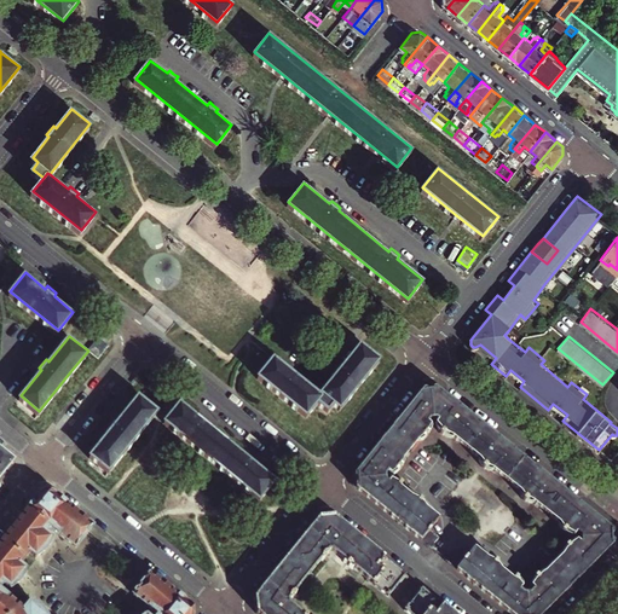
[(322,393),(318,399),(329,407),(335,400),(341,405),(380,357),(362,342),(346,360),(344,359),(336,368),(339,370),(321,392),(322,393)]
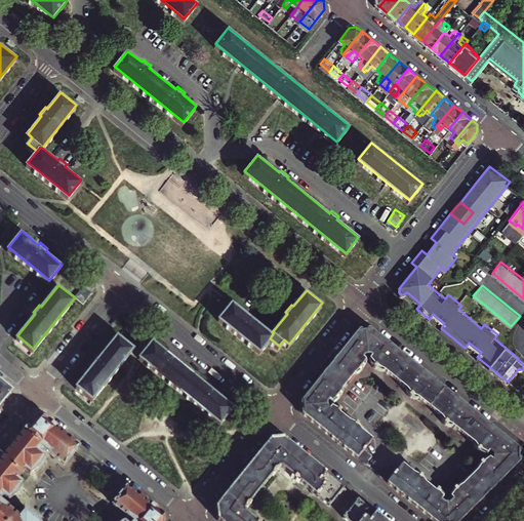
[(273,333),(272,332),(257,321),(259,318),(251,312),(249,315),(233,301),(219,317),(260,350),(270,338),(273,333)]
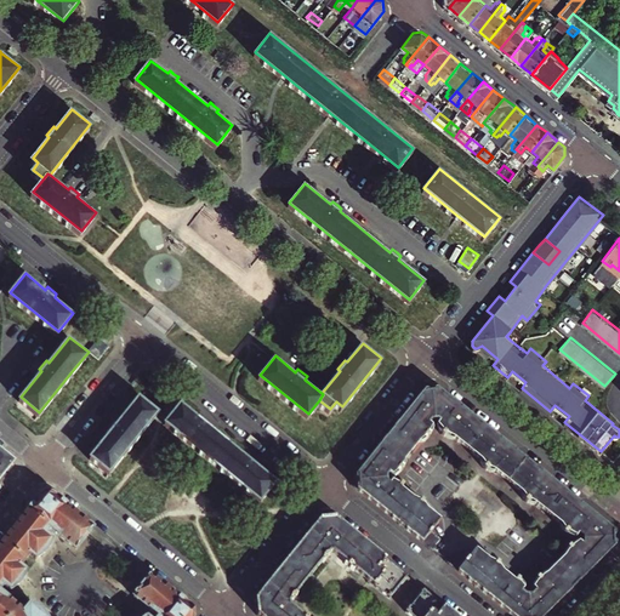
[(428,385),(427,385),(404,412),(430,432),(433,428),(433,426),(432,422),(430,420),(432,416),(432,415),(438,415),(438,416),(441,417),(438,422),(438,423),(439,426),(441,427),(443,429),(464,405),(438,385),(436,383),(433,383),(428,385)]
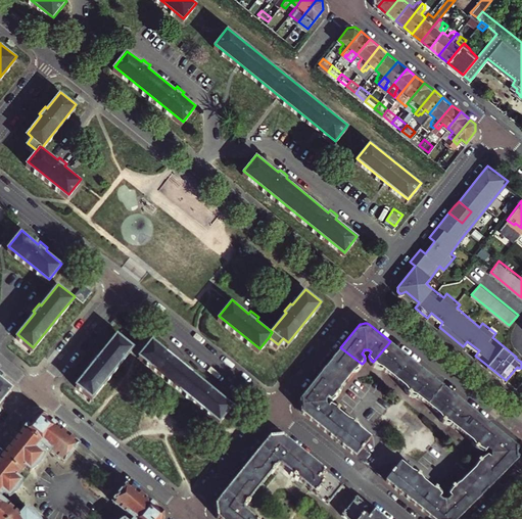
[(92,360),(94,362),(77,383),(92,395),(134,345),(117,332),(100,354),(98,351),(92,360)]
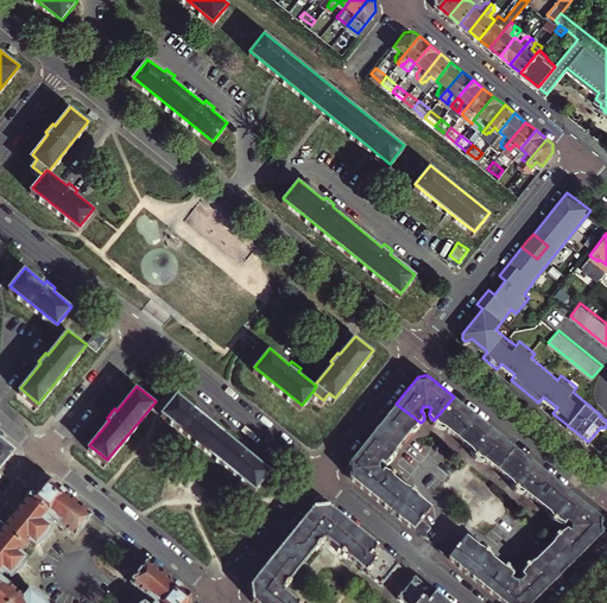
[(197,408),(177,393),(163,411),(209,449),(225,430),(206,416),(208,412),(200,406),(197,408)]
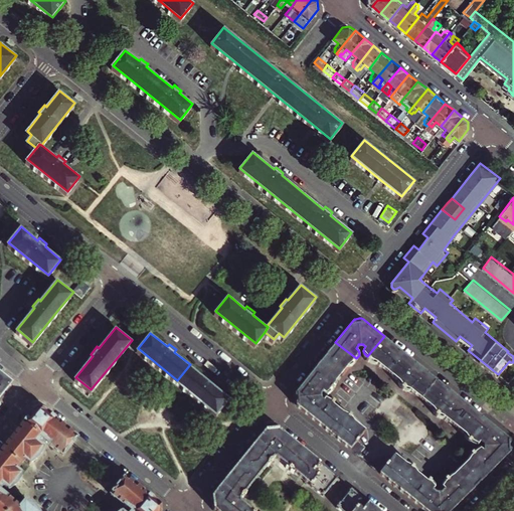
[(387,366),(401,349),(384,336),(367,356),(371,359),(372,359),(374,359),(375,359),(377,358),(387,366)]
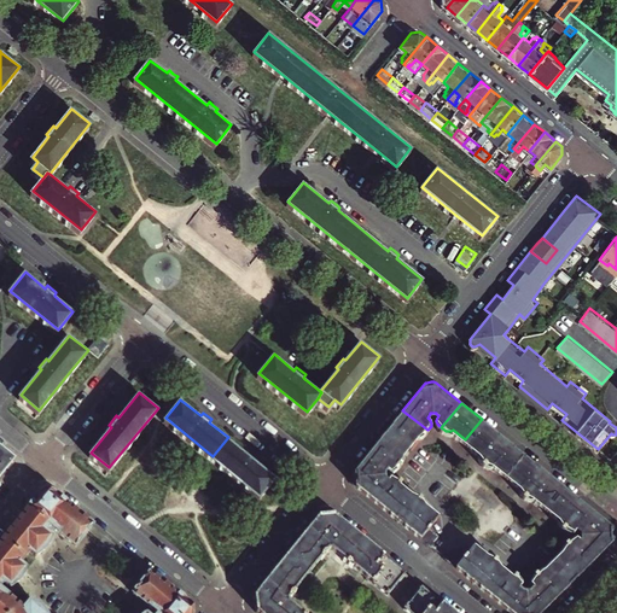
[(428,430),(402,410),(377,443),(401,463),(405,460),(405,459),(405,455),(403,453),(418,435),(421,435),(424,435),(425,433),(428,430)]
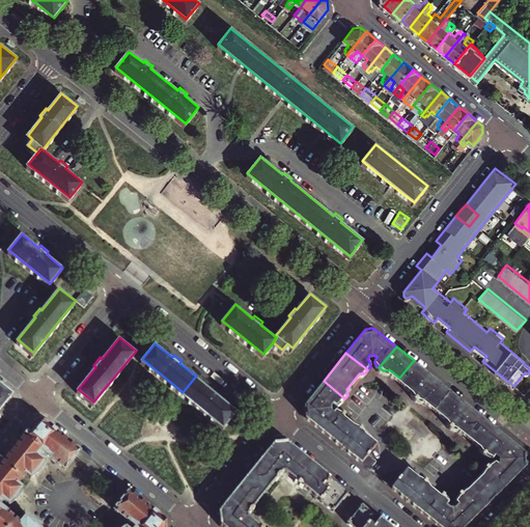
[(411,387),(411,389),(410,390),(411,391),(412,393),(419,399),(421,400),(423,399),(424,398),(433,405),(446,387),(414,360),(399,378),(411,387)]
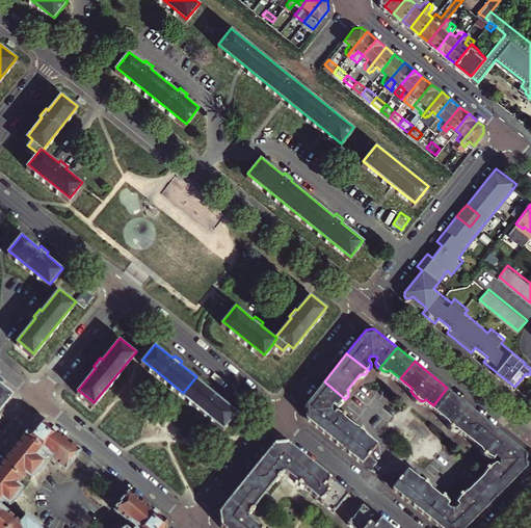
[(213,390),(196,376),(183,393),(223,426),(237,410),(220,396),(221,394),(214,388),(213,390)]
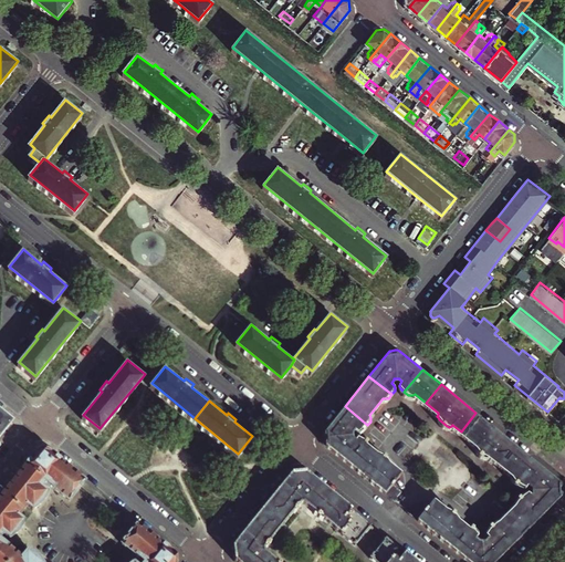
[(0,433),(13,417),(0,406),(0,433)]
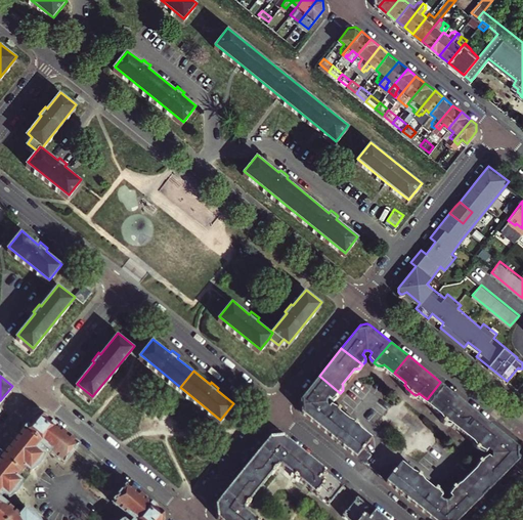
[(340,393),(319,376),(301,398),(300,401),(300,404),(302,407),(303,409),(323,426),(339,408),(341,405),(338,403),(335,402),(334,402),(333,403),(331,404),(329,403),(327,403),(327,397),(329,397),(330,395),(332,396),(334,397),(335,397),(337,396),(339,395),(340,393)]
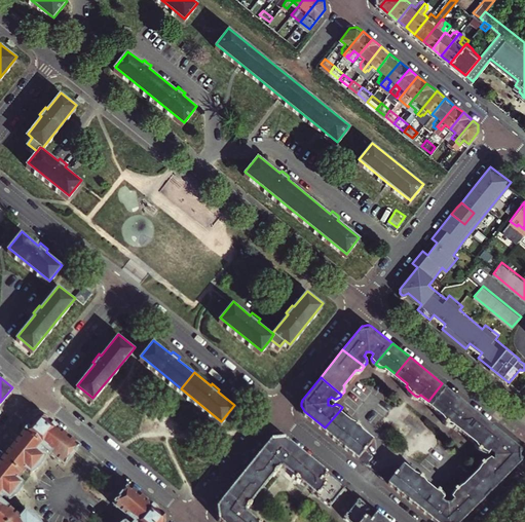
[(450,389),(442,383),(428,401),(436,407),(450,389)]
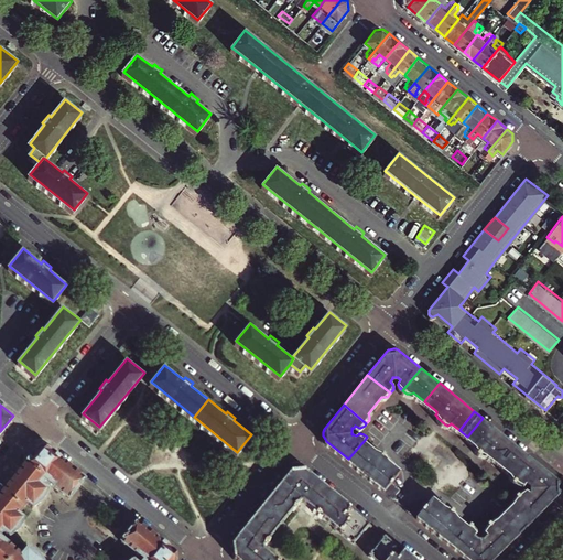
[(515,443),(483,418),(467,437),(475,443),(475,445),(475,448),(476,450),(482,454),(484,454),(486,454),(488,453),(499,462),(515,443)]
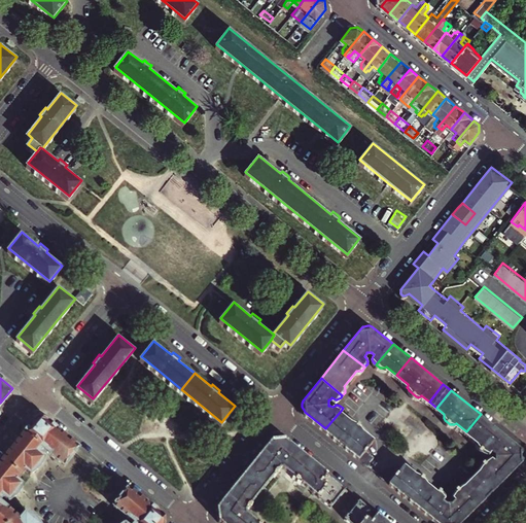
[(351,419),(341,411),(325,428),(367,462),(375,453),(367,447),(374,438),(363,428),(363,424),(362,423),(356,418),(355,418),(353,418),(352,418),(351,419)]
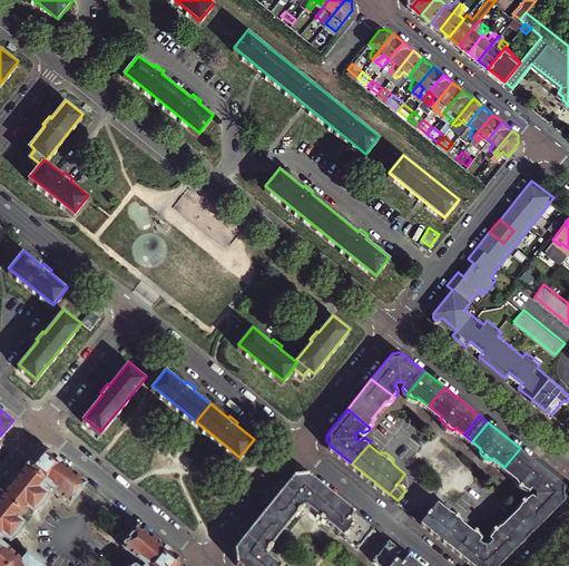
[(520,486),(538,462),(520,448),(504,467),(516,477),(516,478),(516,480),(516,482),(520,486)]
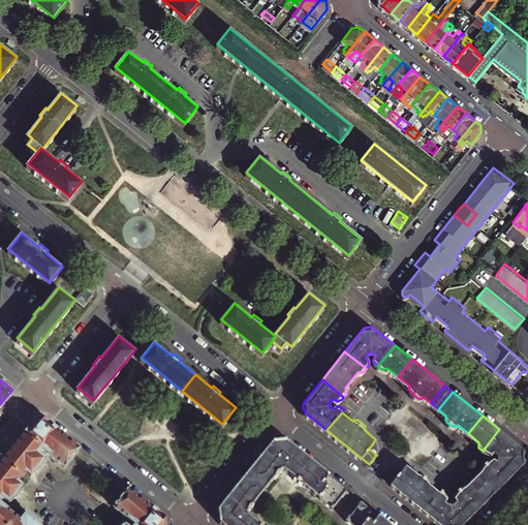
[(21,437),(39,452),(44,446),(65,464),(81,445),(48,419),(35,420),(21,437)]
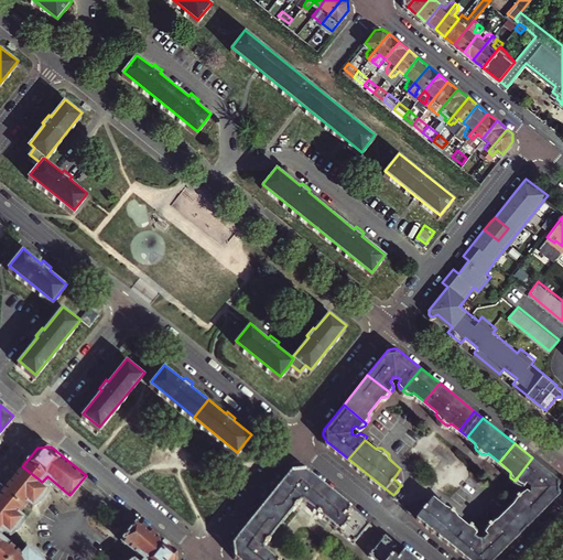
[(559,478),(532,458),(515,481),(518,484),(521,484),(523,484),(524,483),(527,481),(531,484),(531,488),(529,491),(528,490),(526,488),(523,488),(521,488),(520,490),(517,492),(538,514),(559,493),(559,478)]
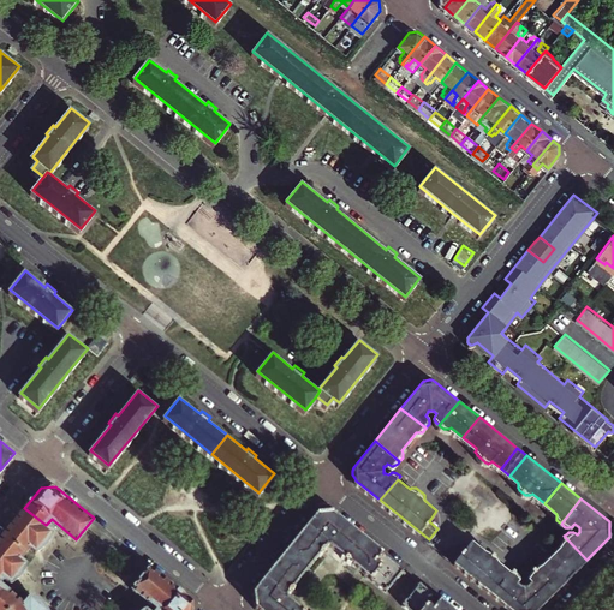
[(24,508),(7,528),(29,546),(31,543),(37,549),(47,542),(52,531),(46,525),(24,508)]
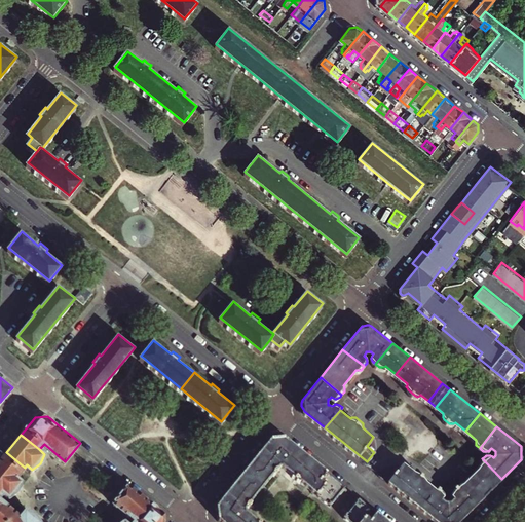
[(284,463),(294,472),(308,454),(286,436),(272,437),(259,453),(277,469),(280,465),(279,464),(280,463),(284,463)]
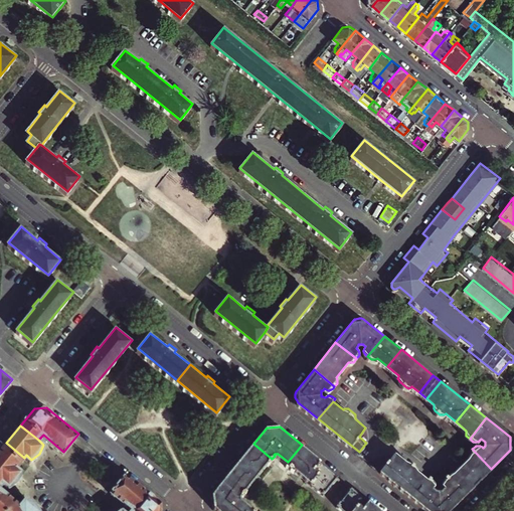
[(17,466),(24,458),(6,443),(0,450),(0,486),(0,487),(5,481),(11,486),(18,481),(19,479),(23,471),(17,466)]
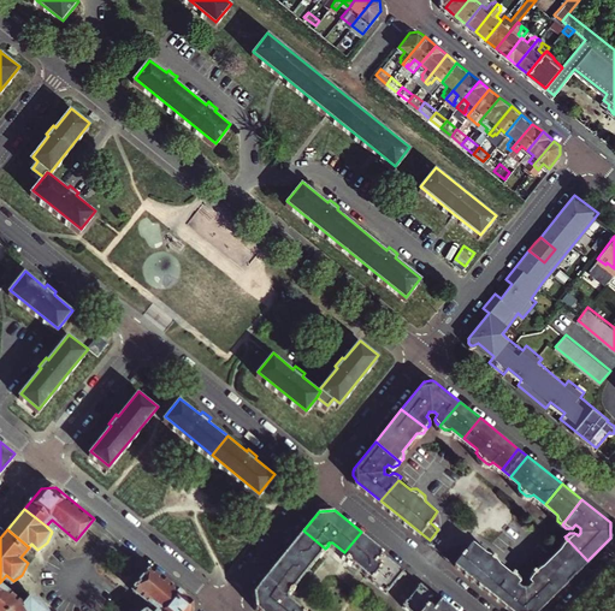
[(303,531),(271,570),(294,588),(296,585),(295,583),(321,551),(323,552),(325,549),(303,531)]
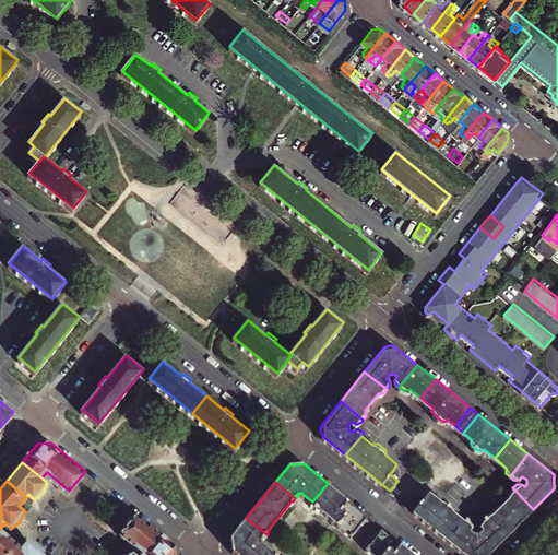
[(352,534),(367,515),(328,483),(312,502),(311,503),(320,509),(320,508),(352,534)]
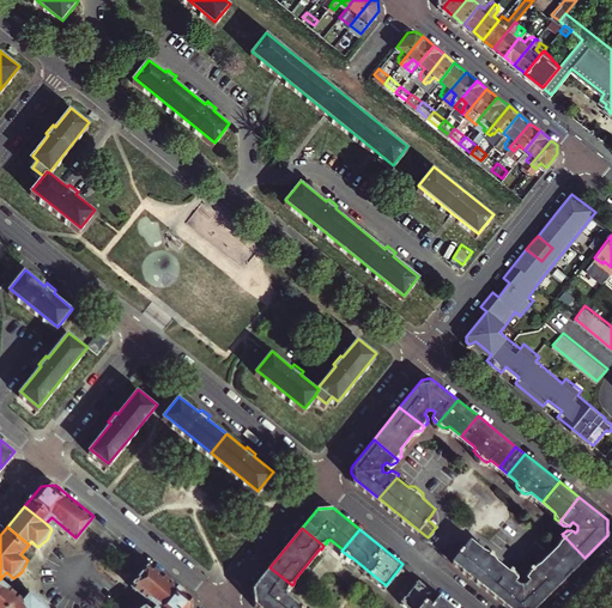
[(553,589),(585,558),(562,534),(557,539),(557,541),(558,545),(558,546),(541,563),(540,561),(539,561),(535,561),(534,563),(531,566),(553,589)]
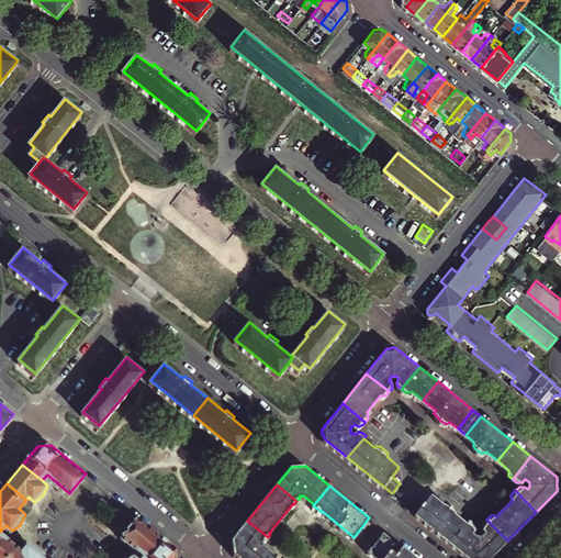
[(407,506),(451,542),(467,523),(455,513),(456,512),(456,509),(455,508),(448,502),(447,502),(445,502),(442,503),(432,494),(424,503),(416,497),(407,506)]
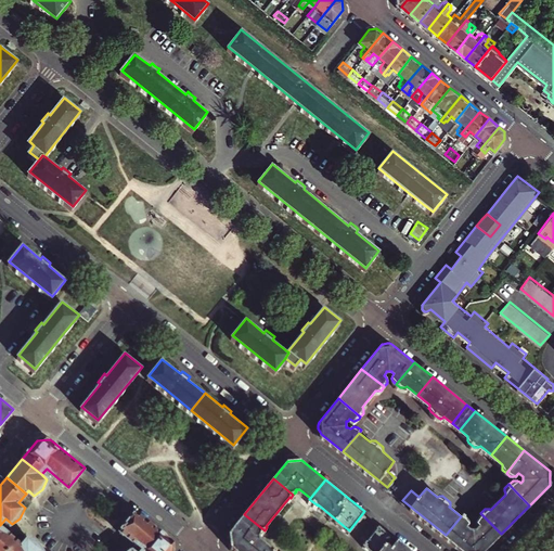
[(120,529),(143,548),(146,550),(171,550),(171,539),(137,510),(120,529)]
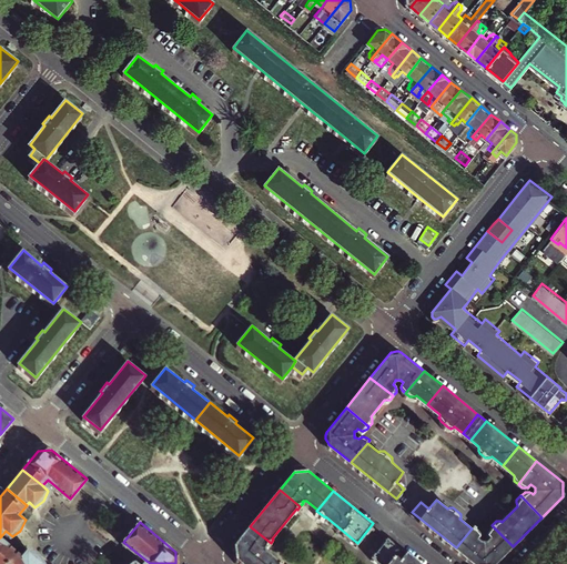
[(474,525),(472,529),(456,547),(476,563),(494,563),(513,546),(492,525),(489,527),(488,529),(488,531),(488,534),(490,536),(488,540),(482,541),(482,540),(479,537),(479,535),(479,531),(478,527),(474,525)]
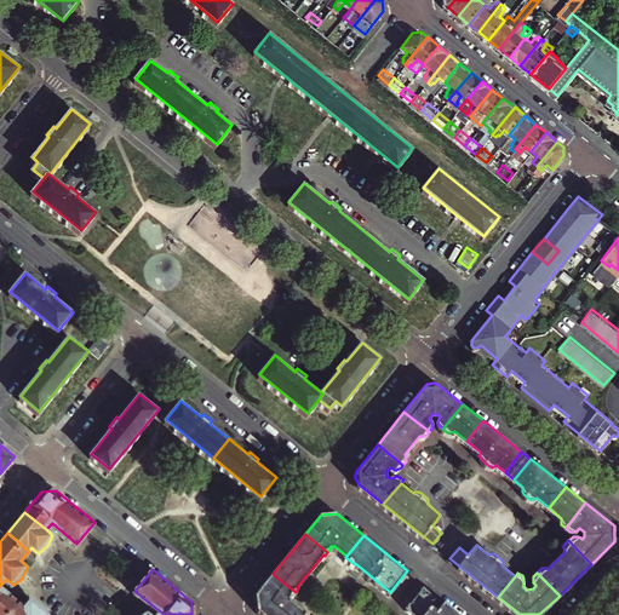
[(296,592),(273,574),(257,593),(258,609),(265,614),(301,614),(305,610),(301,605),(299,607),(291,599),(290,596),(291,595),(292,596),(296,592)]
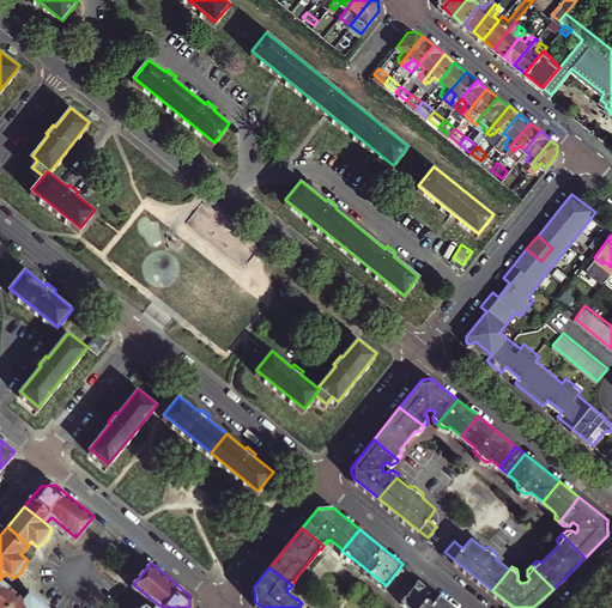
[(456,607),(419,577),(403,599),(413,607),(456,607)]
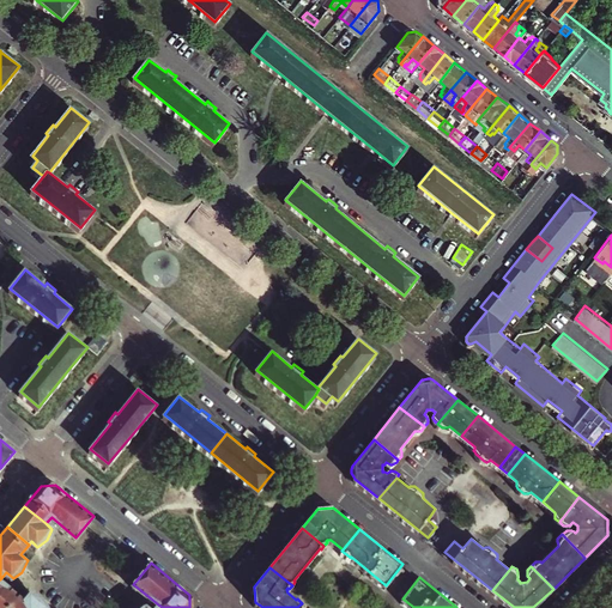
[(0,579),(0,578),(0,607),(7,607),(19,595),(0,579)]
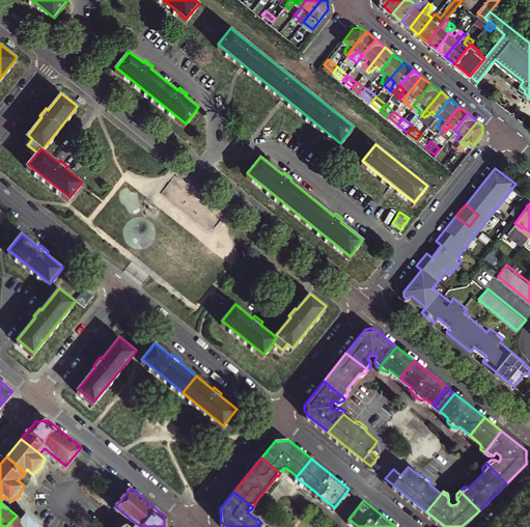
[(22,520),(17,516),(6,526),(42,526),(43,526),(37,520),(35,518),(27,515),(22,520)]
